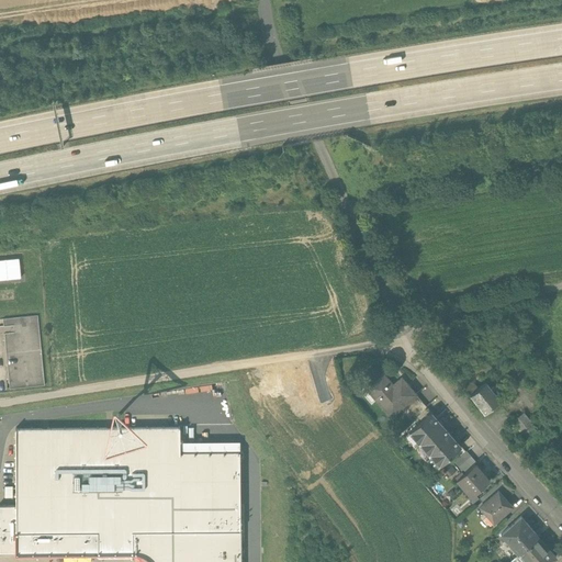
[(37,316),(2,319),(10,389),(44,385),(37,316)]
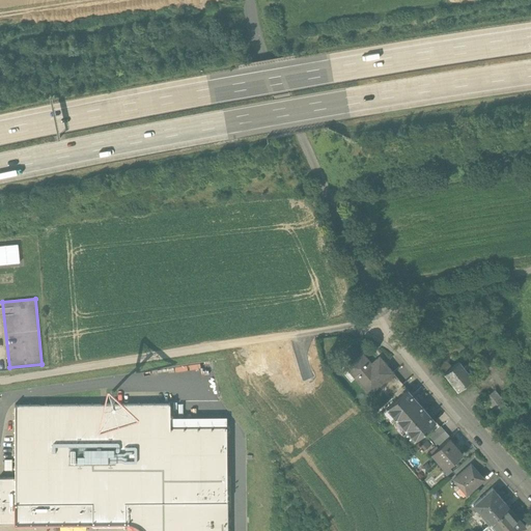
[(457,338),(432,358),(444,373),(451,368),(446,361),(464,346),(457,338)]
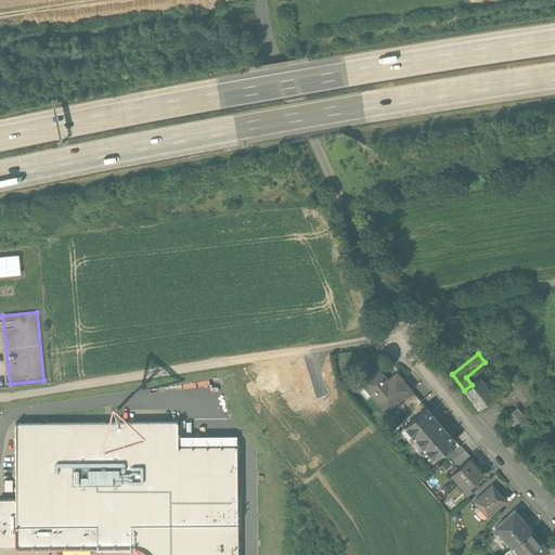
[(397,374),(388,381),(377,369),(361,383),(362,384),(365,381),(375,392),(372,395),(386,411),(396,403),(411,390),(397,374)]
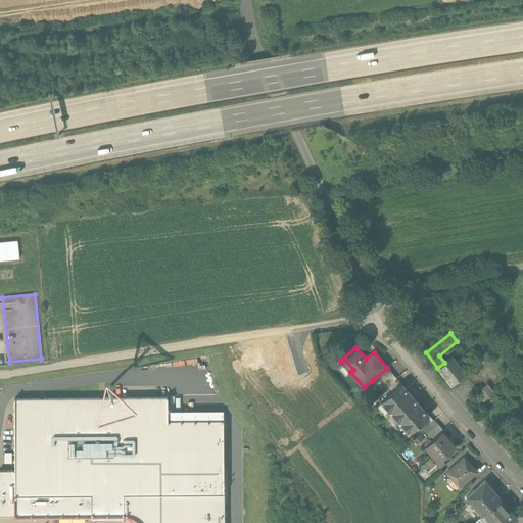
[(444,363),(437,368),(450,385),(465,374),(461,368),(464,365),(460,360),(457,363),(452,357),(444,363)]
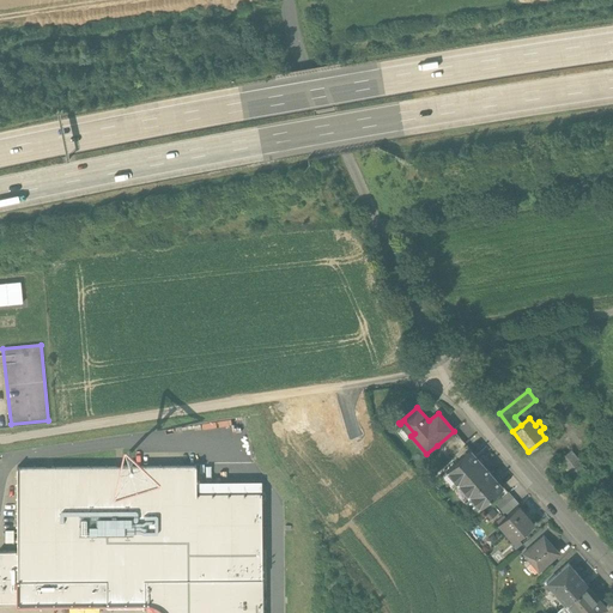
[(454,431),(437,445),(449,459),(451,456),(465,444),(454,431)]
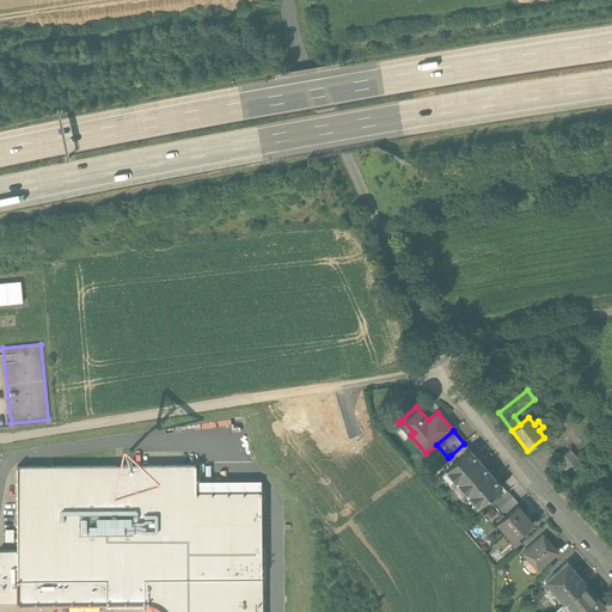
[(464,444),(451,456),(456,461),(470,450),(464,444)]
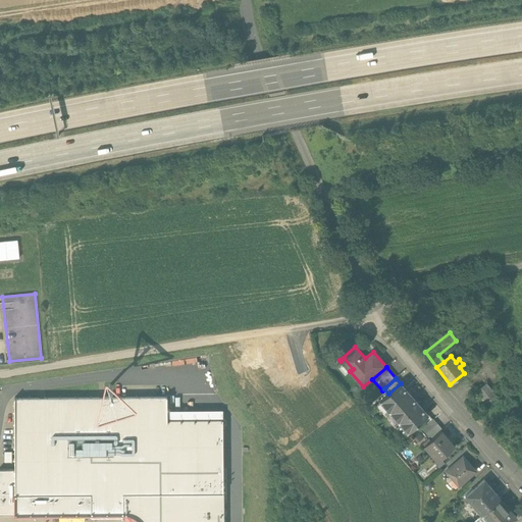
[(388,394),(379,402),(380,402),(382,401),(390,410),(388,412),(410,394),(401,383),(388,394)]
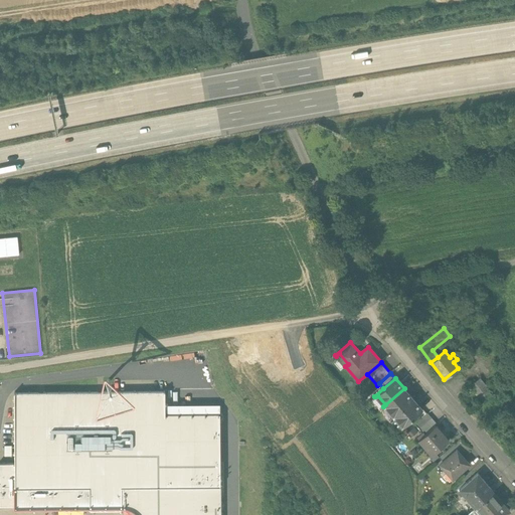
[(480,378),(470,386),(480,399),(490,392),(480,378)]
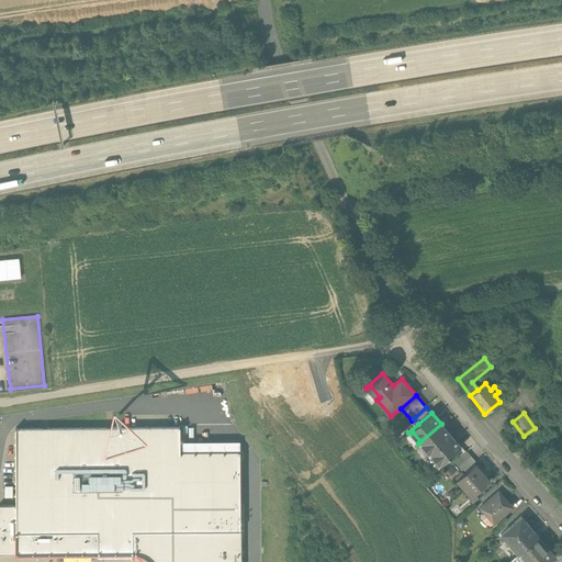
[(441,424),(418,444),(419,444),(422,442),(430,452),(428,454),(451,436),(441,424)]
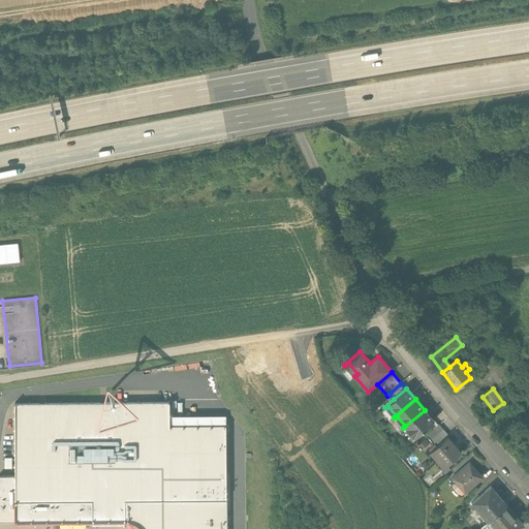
[(122,406),(107,406),(107,405),(106,405),(106,406),(92,406),(92,405),(91,405),(91,406),(76,406),(76,405),(75,405),(75,406),(61,406),(61,405),(60,405),(60,406),(45,406),(45,405),(44,405),(44,406),(30,406),(30,405),(29,405),(29,406),(16,406),(16,405),(14,405),(14,406),(14,418),(13,418),(13,419),(14,419),(14,430),(13,430),(13,431),(14,431),(14,442),(13,442),(13,443),(14,443),(14,454),(13,454),(13,455),(14,455),(14,466),(13,466),(13,467),(14,467),(14,477),(0,476),(0,522),(126,521),(135,523),(143,528),(144,528),(228,528),(225,428),(169,428),(169,417),(170,417),(170,416),(169,416),(169,405),(168,405),(168,404),(167,404),(167,405),(154,405),(154,404),(153,404),(153,405),(138,405),(138,404),(137,404),(137,405),(123,406),(123,405),(122,405),(122,406)]
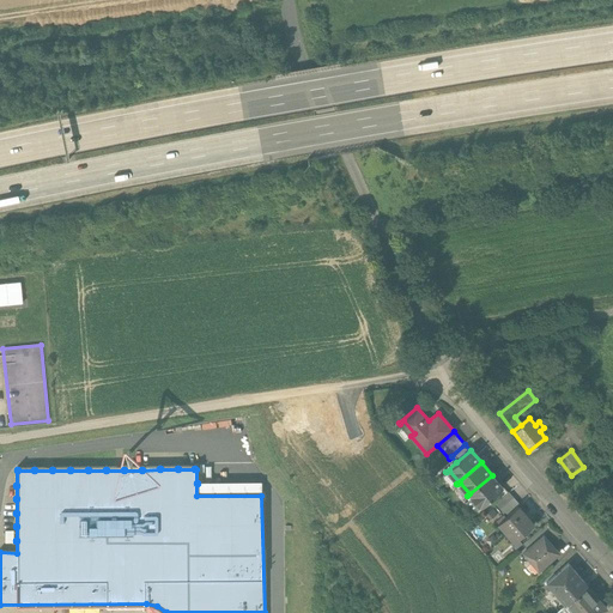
[(503,487),(492,475),(467,496),(468,497),(471,495),(480,507),(478,508),(478,509),(489,499),(503,487)]
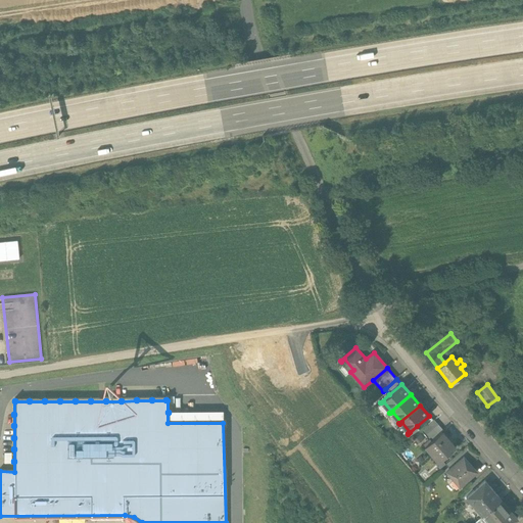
[(429,416),(417,426),(421,431),(421,430),(433,421),(429,416)]
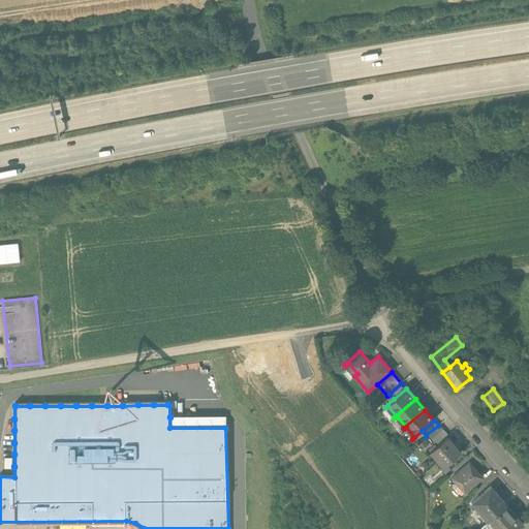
[(438,426),(426,435),(436,446),(447,437),(448,436),(438,425),(438,426)]
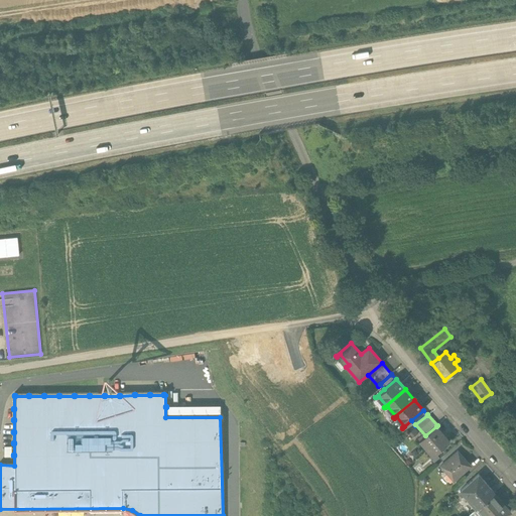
[(436,426),(425,435),(419,440),(432,456),(449,441),(436,426)]
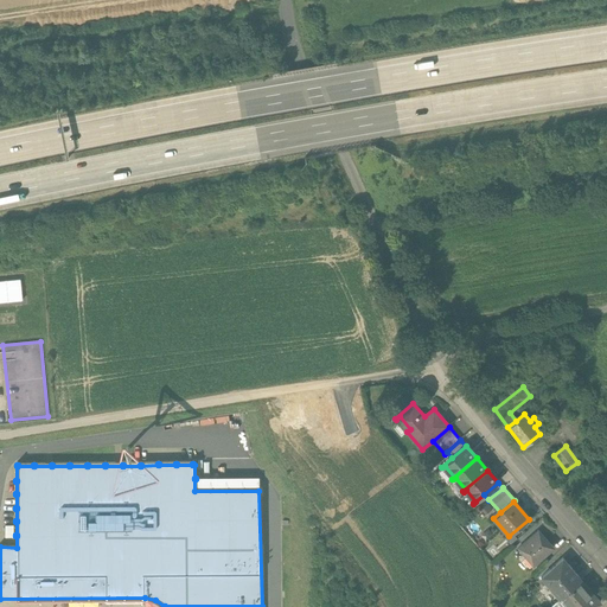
[(538,531),(526,542),(525,541),(517,548),(526,557),(529,555),(535,562),(532,564),(532,566),(553,548),(538,531)]
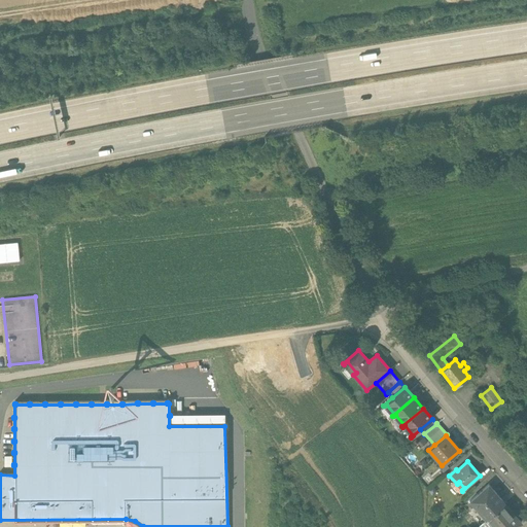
[(505,503),(488,484),(469,500),(478,510),(481,507),(489,517),(489,518),(505,503)]
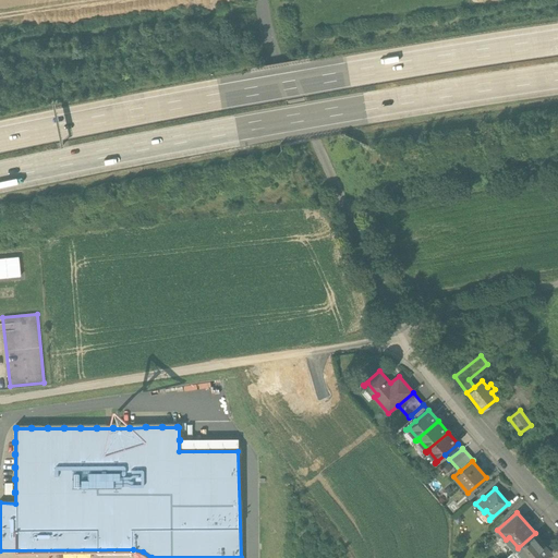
[(535,533),(518,548),(518,547),(512,552),(518,557),(545,557),(552,553),(535,533)]
